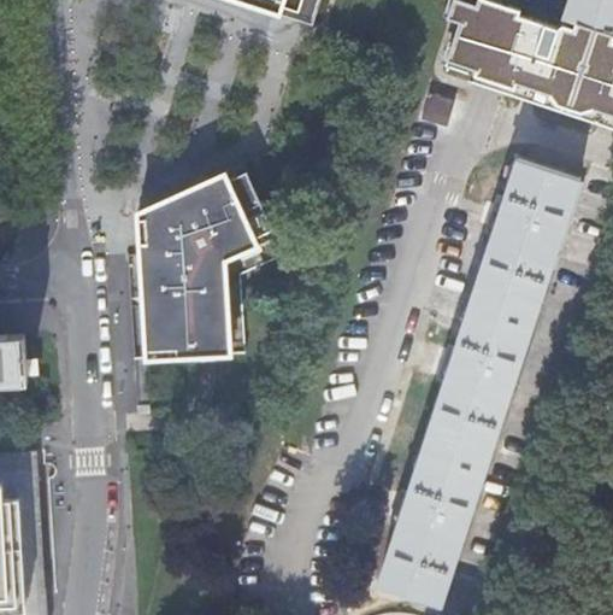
[(233,0),(310,24),(317,0),(233,0)]
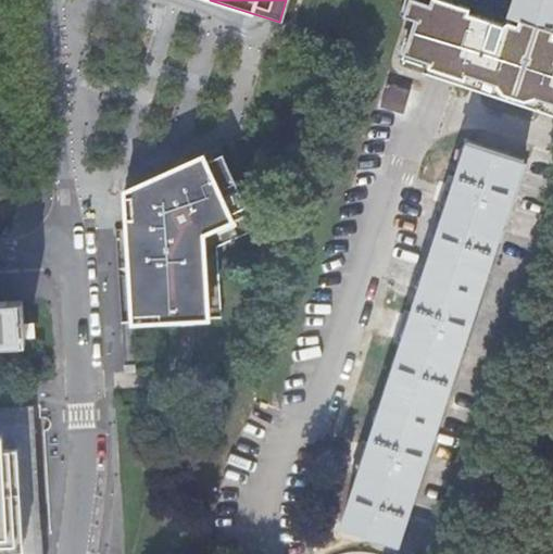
[(552,39),(550,38),(515,26),(503,27),(477,19),(467,15),(468,10),(460,7),(439,0),(431,0),(430,4),(415,0),(410,0),(405,15),(417,20),(411,39),(405,54),(427,61),(431,62),(430,67),(453,75),(466,78),(467,75),(475,78),(485,82),(498,86),(504,95),(526,102),(536,98),(549,102),(552,103),(552,39)]
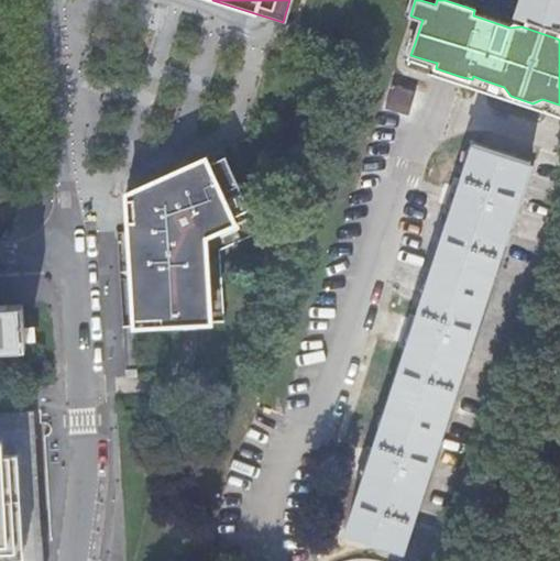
[(525,19),(522,26),(557,39),(559,30),(559,11),(526,0),(518,0),(514,15),(525,19)]
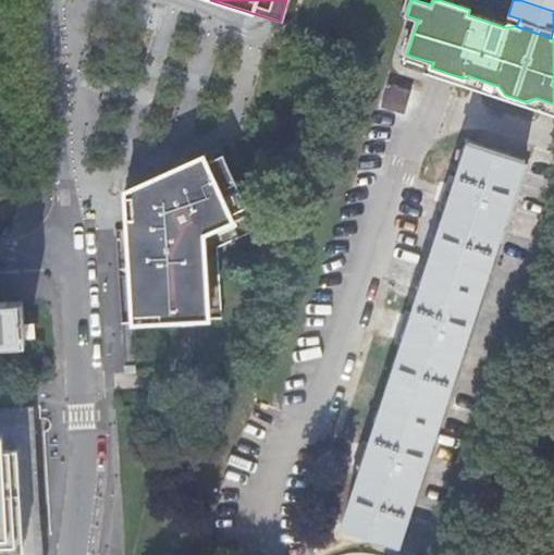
[(553,0),(520,0),(553,11),(553,0)]
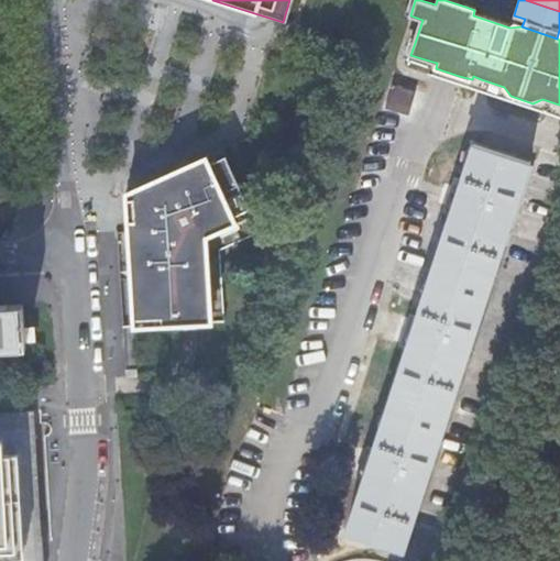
[(406,53),(410,55),(416,40),(412,37),(406,53)]
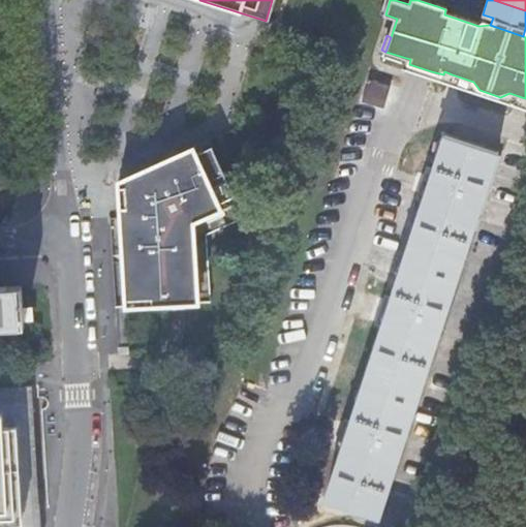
[(429,75),(431,71),(409,64),(410,59),(406,58),(403,67),(415,71),(429,75)]
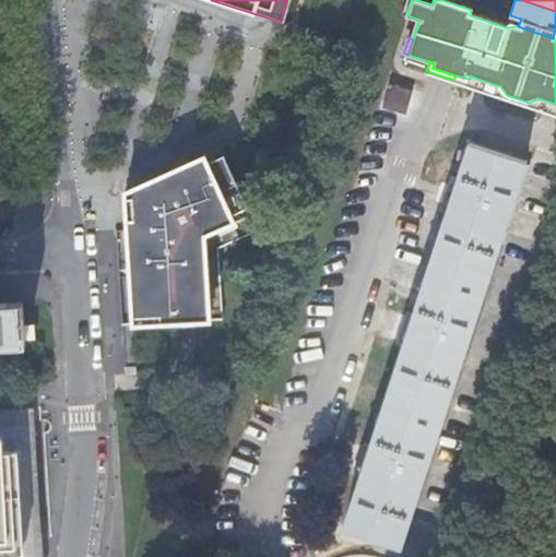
[(507,98),(507,95),(500,86),(487,82),(484,91),(507,98)]
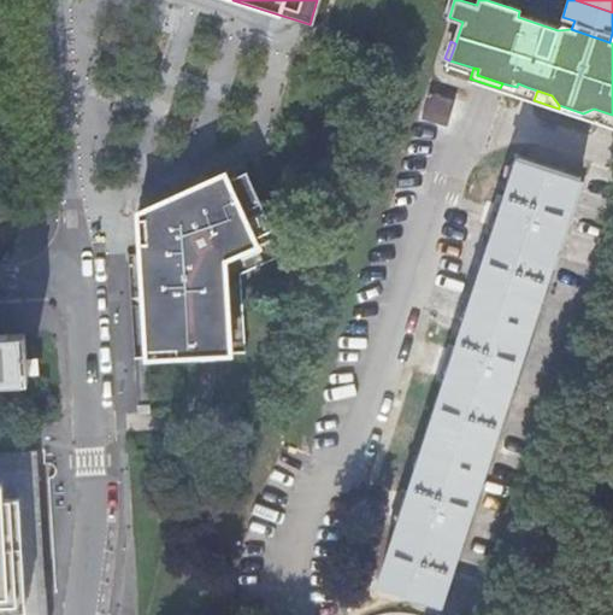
[(605,123),(608,113),(594,109),(583,113),(582,116),(605,123)]
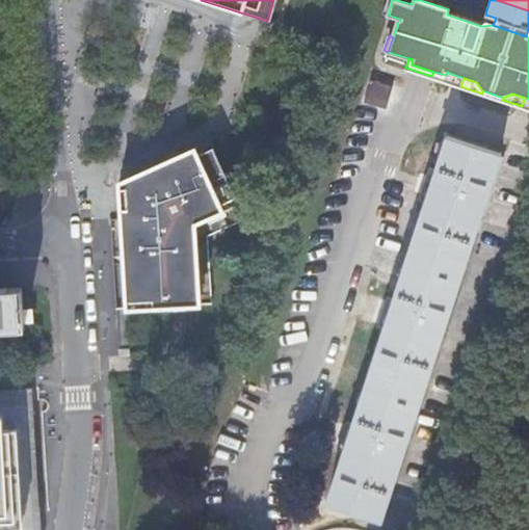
[(502,156),(444,136),(434,163),(437,164),(429,185),(423,204),(422,204),(403,260),(404,261),(387,315),(348,431),(325,503),(376,520),(456,279),(457,279),(471,240),(469,240),(472,229),(477,230),(502,156)]
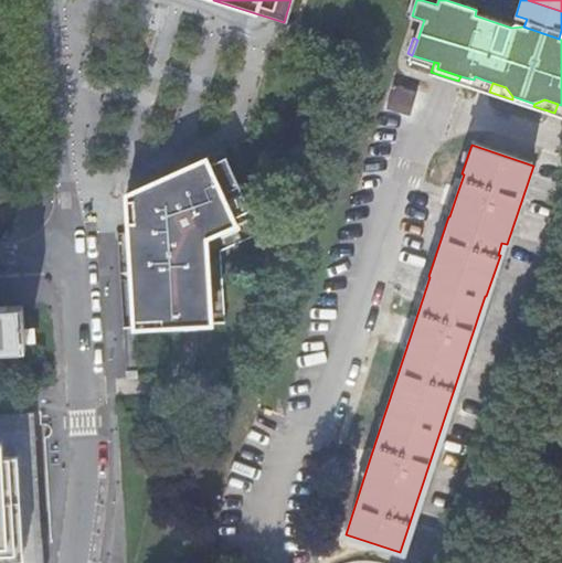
[(130,329),(222,324),(219,253),(258,234),(221,150),(123,195),(123,202),(129,202),(130,211),(130,223),(124,223),(130,329)]
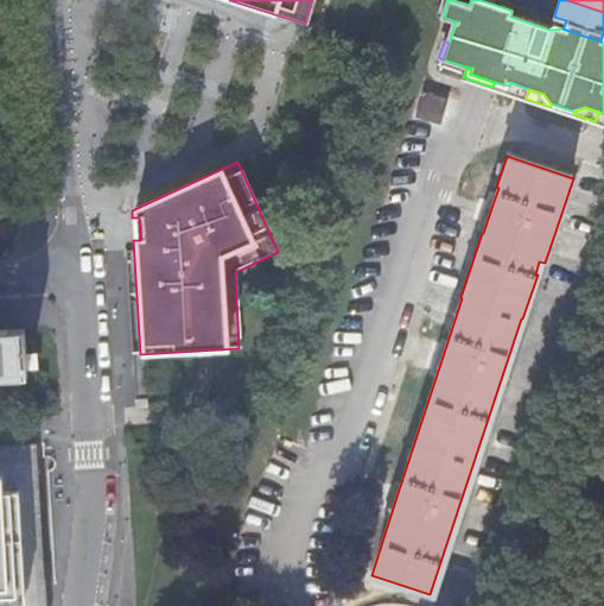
[(26,372),(25,357),(24,332),(0,332),(0,379),(26,378),(26,372)]
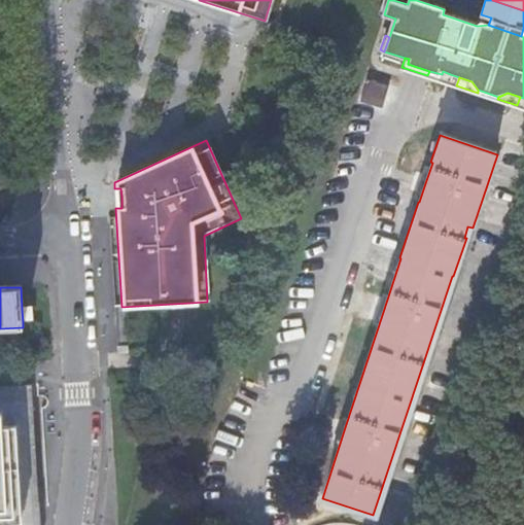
[(32,308),(22,309),(23,322),(33,321),(32,308)]
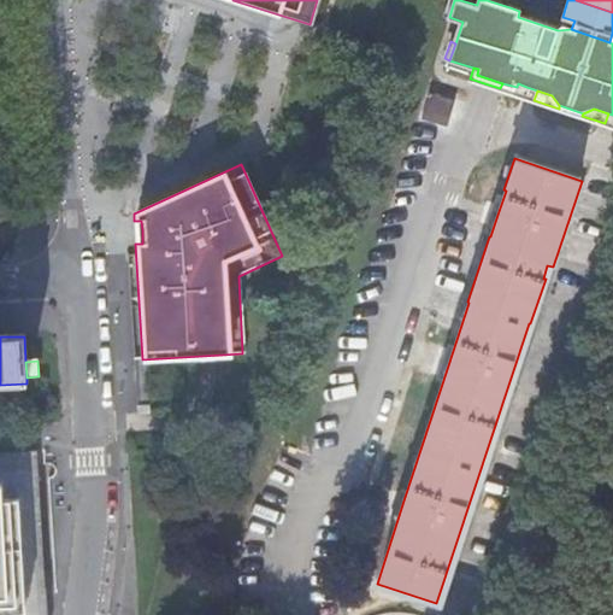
[(24,614),(23,598),(43,597),(35,452),(0,454),(0,614),(24,614)]
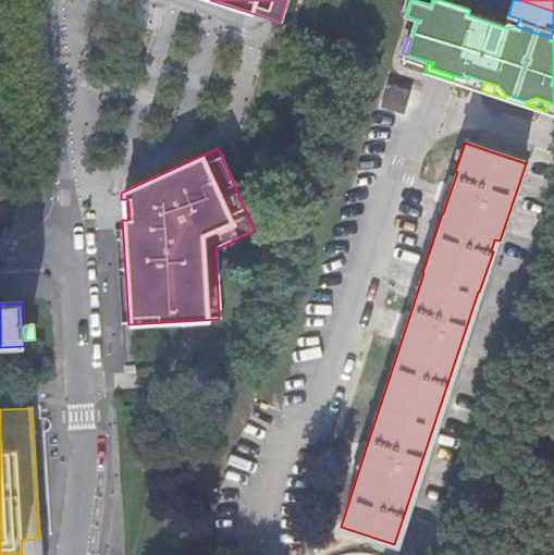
[(40,554),(39,539),(21,540),(22,554),(40,554)]
